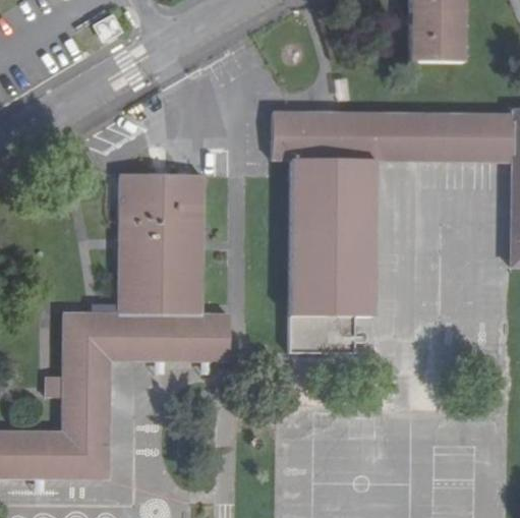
[(464,60),(464,0),(409,0),(409,60),(464,60)]
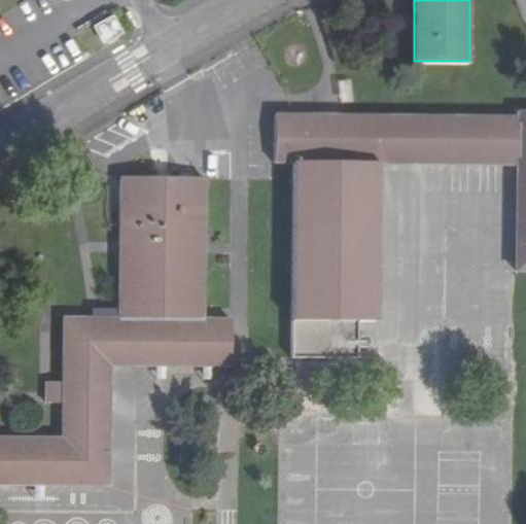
[(113,11),(94,23),(102,41),(123,30),(113,11)]
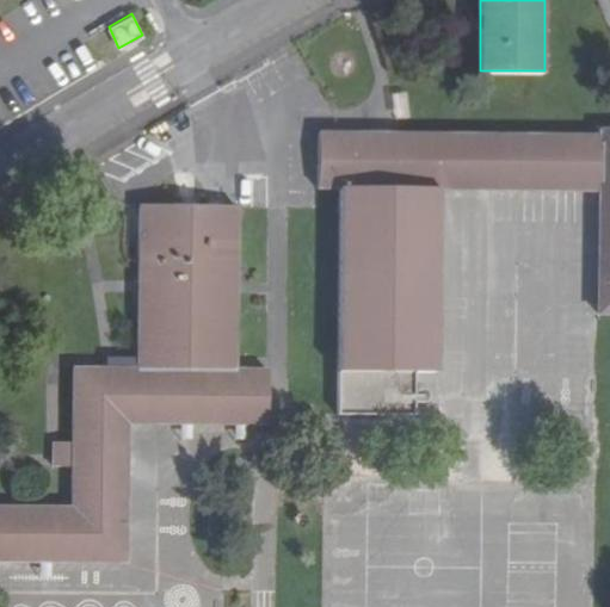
[(603,131),(319,129),(319,186),(340,186),(338,412),(416,414),(416,371),(438,371),(439,287),(441,187),(602,190),(603,131)]
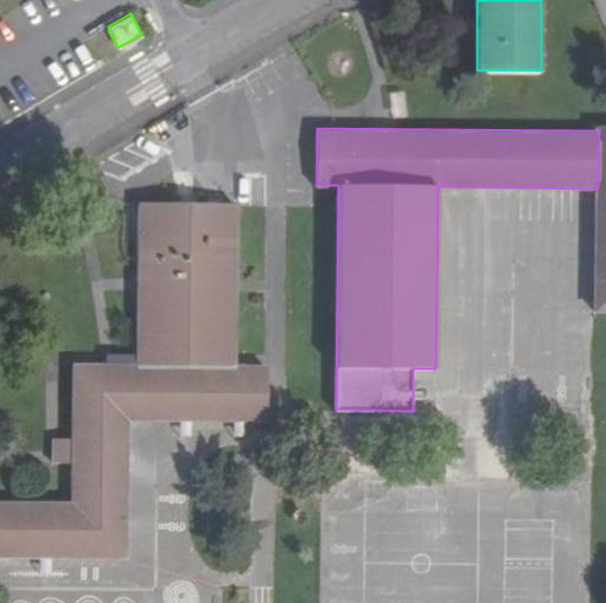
[(235,364),(237,203),(138,201),(136,294),(135,364),(72,363),(71,437),(53,437),(53,461),(71,461),(70,502),(0,501),(0,557),(129,558),(129,419),(266,419),(267,364),(235,364)]
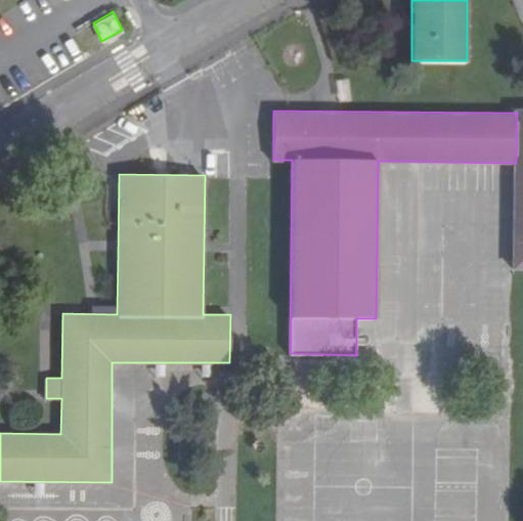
All buildings are outlined.
